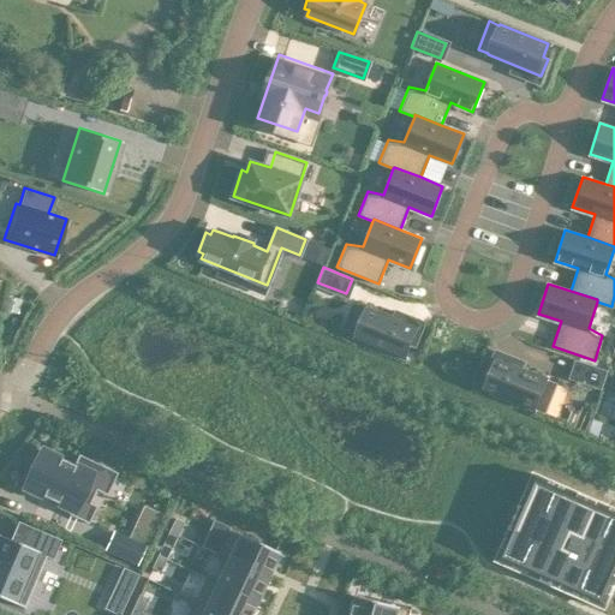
[(22,298),(6,294),(3,308),(19,312),(22,298)]
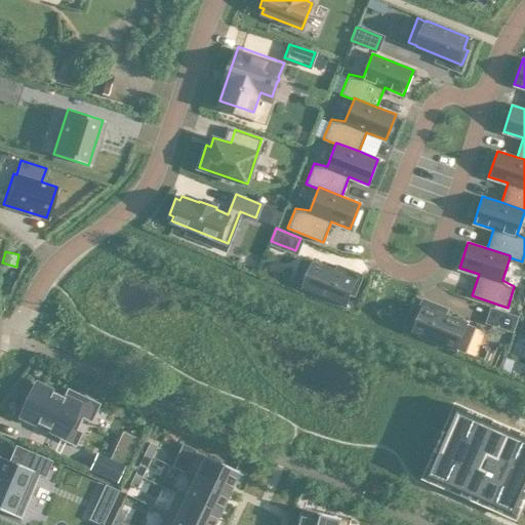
[(358,281),(313,264),(303,290),(344,307),(349,294),(352,295),(358,281)]
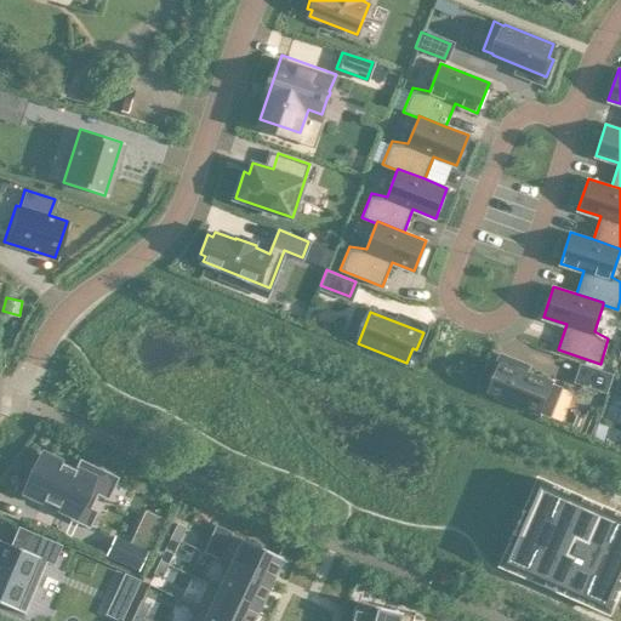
[(539,411),(539,410),(548,415),(560,386),(550,382),(551,381),(496,359),(489,376),(495,379),(489,392),(539,411)]
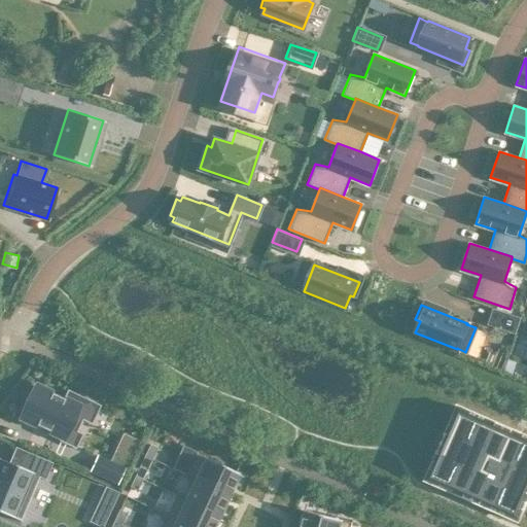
[(520,316),(494,308),(490,321),(515,329),(520,316)]
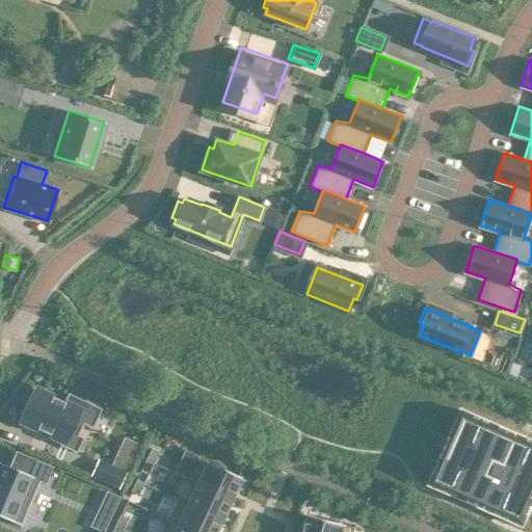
[(507,374),(506,375),(515,378),(520,365),(510,363),(507,374)]
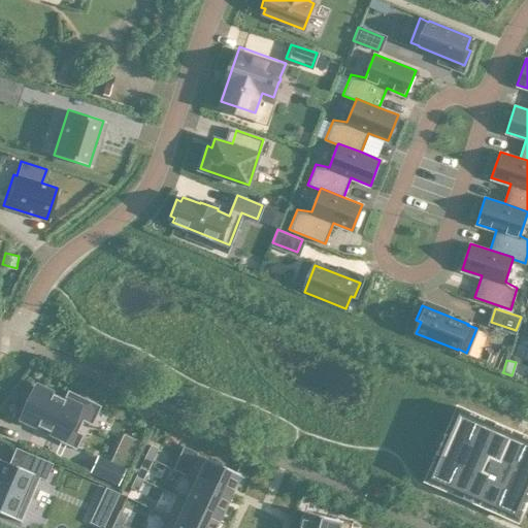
[(52,432),(50,436),(74,448),(80,433),(75,430),(77,426),(80,419),(90,423),(99,404),(66,389),(61,398),(34,386),(20,417),(52,432)]
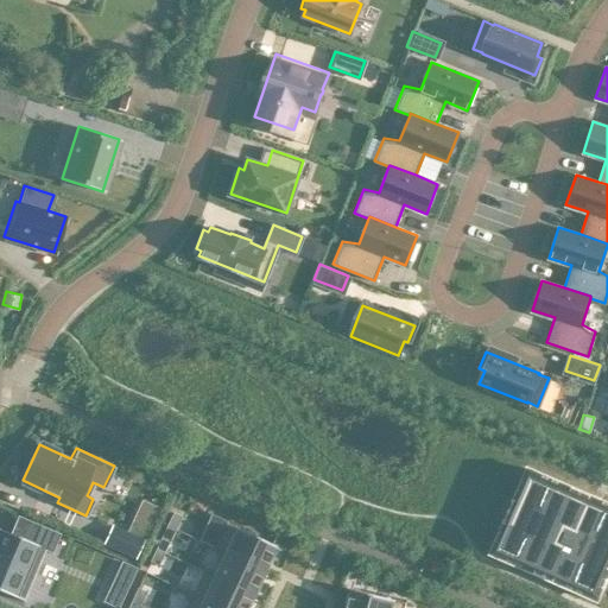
[(607,502),(526,467),(512,501),(515,502),(517,501),(526,505),(518,526),(507,521),(508,520),(504,518),(489,552),(586,594),(593,597),(597,600),(600,596),(602,589),(607,575),(607,502)]
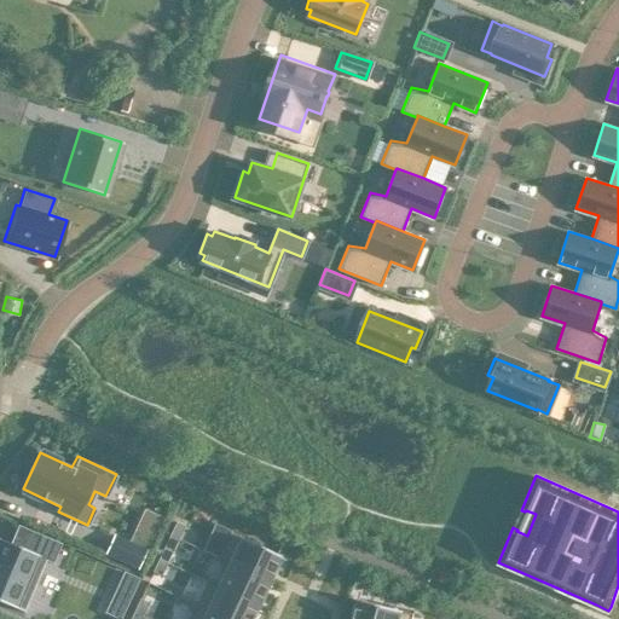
[(168,533),(177,537),(183,524),(174,520),(168,533)]
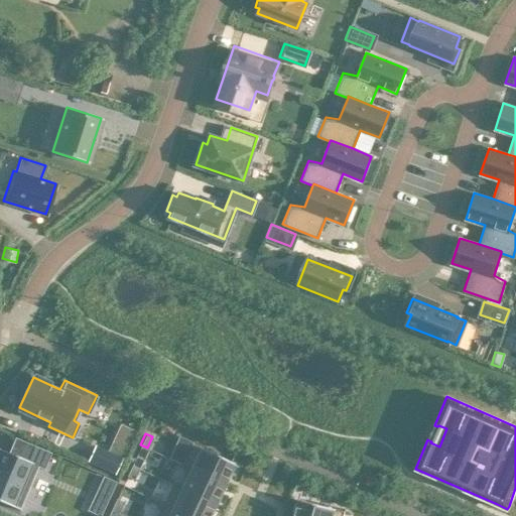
[(0,500),(19,509),(36,466),(42,468),(47,456),(49,452),(13,436),(7,452),(0,448),(0,500)]
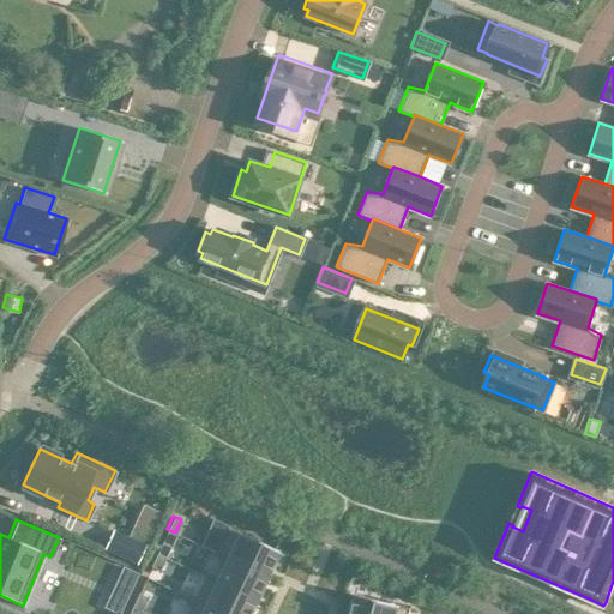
[(134,560),(148,533),(132,524),(126,537),(110,530),(103,546),(134,560)]
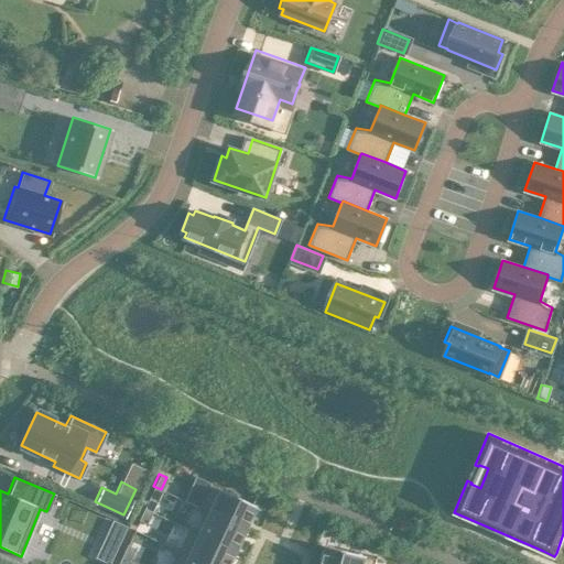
[(243,529),(255,506),(207,484),(196,507),(206,511),(243,529)]
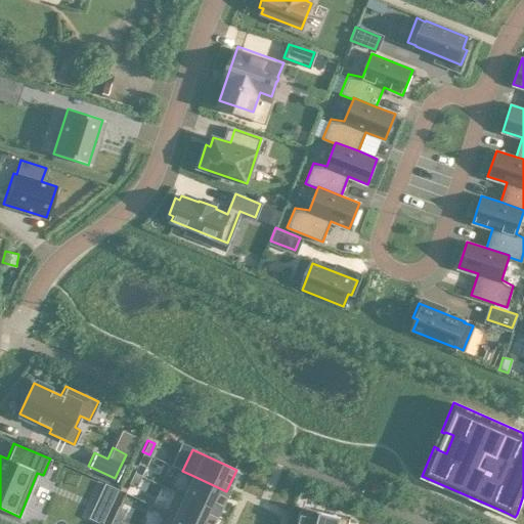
[(142,451),(137,463),(144,466),(149,454),(142,451)]
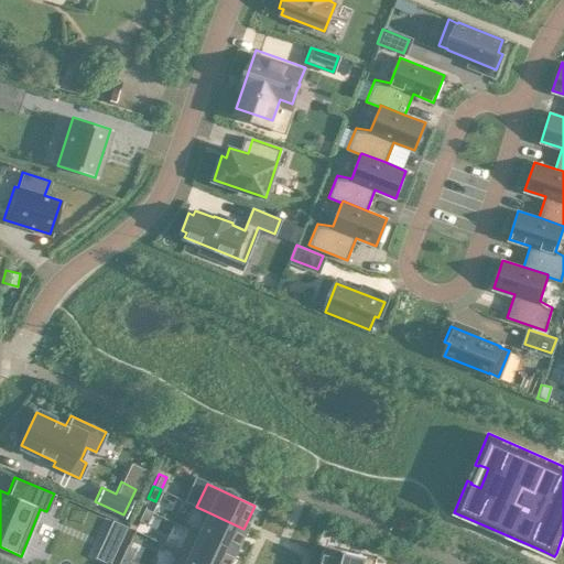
[(151,511),(143,507),(137,519),(145,523),(151,511)]
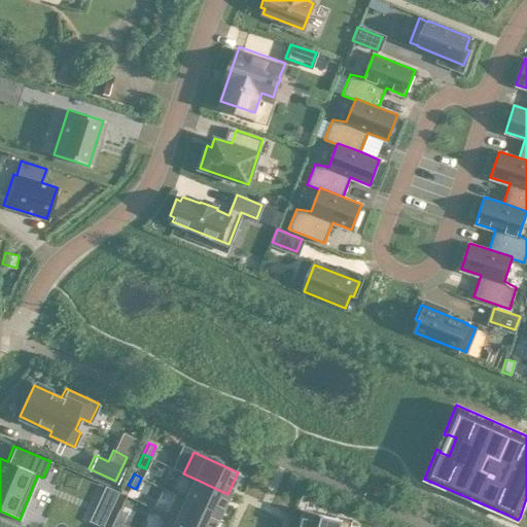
[(227,494),(192,478),(183,496),(218,513),(227,494)]
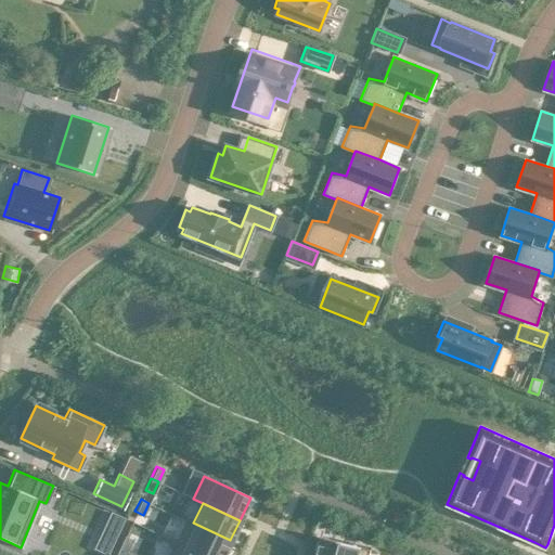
[(104,525),(117,530),(124,517),(111,511),(104,525)]
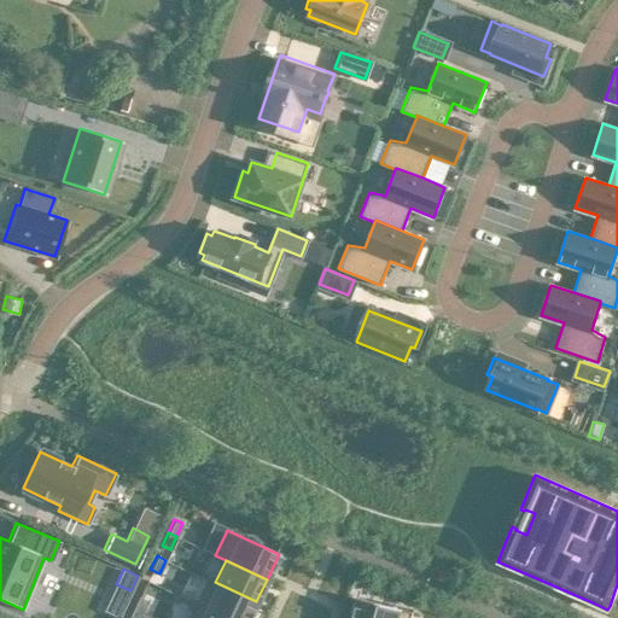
[(215,582),(205,577),(193,602),(227,617),(248,617),(256,601),(215,582)]
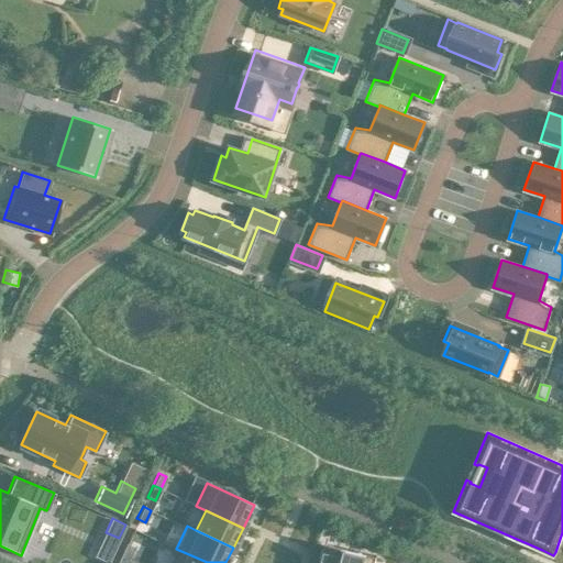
[(133,547),(125,542),(120,554),(128,558),(133,547)]
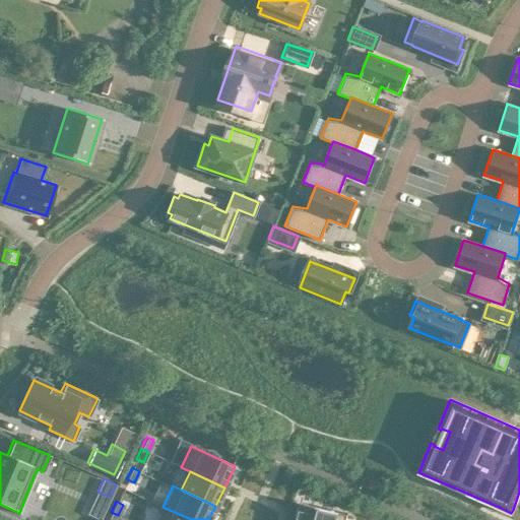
[(344,519),(346,514),(300,503),(296,519),(344,519)]
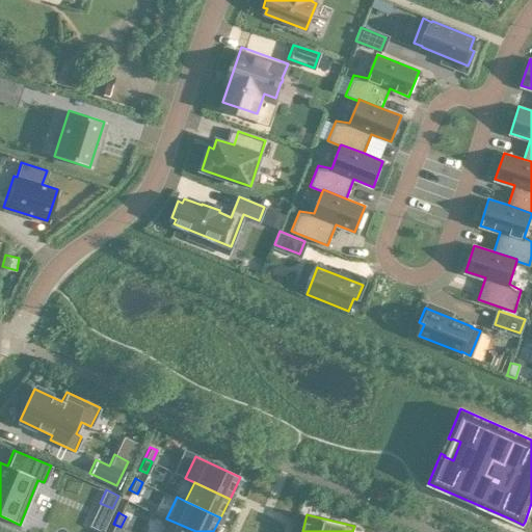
[(195,531),(166,519),(159,531),(195,531)]
